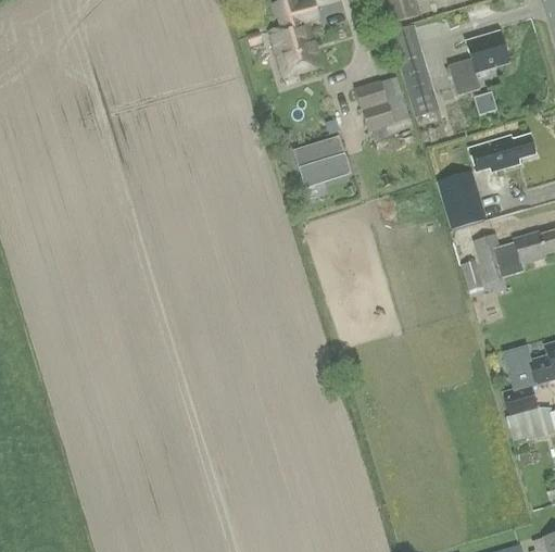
[(307,21),(318,17),(313,0),(308,0),(297,3),(297,0),(285,0),(274,3),(281,26),(269,30),(274,45),(273,45),(282,75),(319,64),(307,21)]
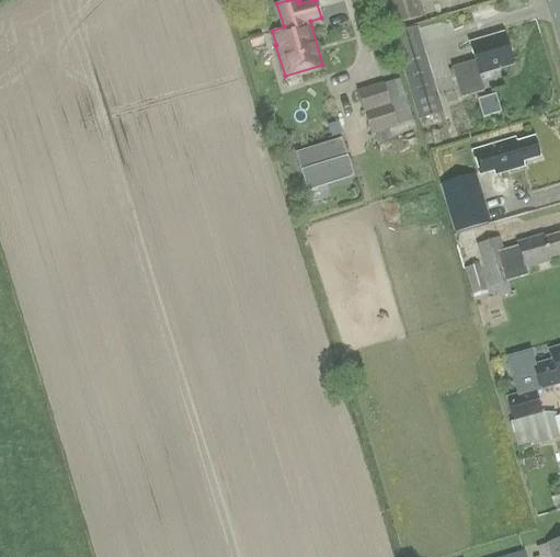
[(383,0),(390,23),(426,12),(422,0),(383,0)]
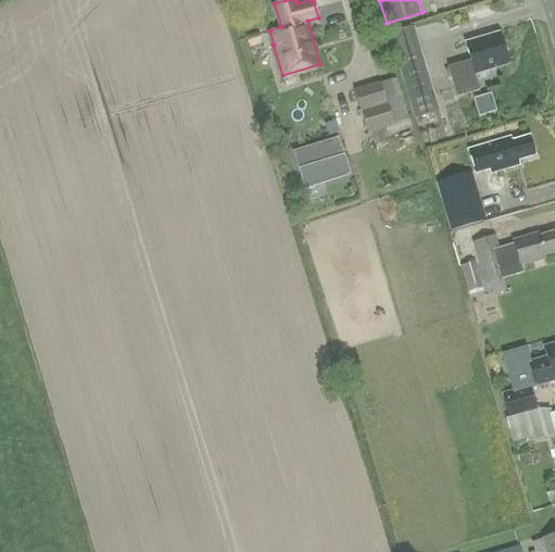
[(259,28),(247,33),(250,46),(263,41),(259,28)]
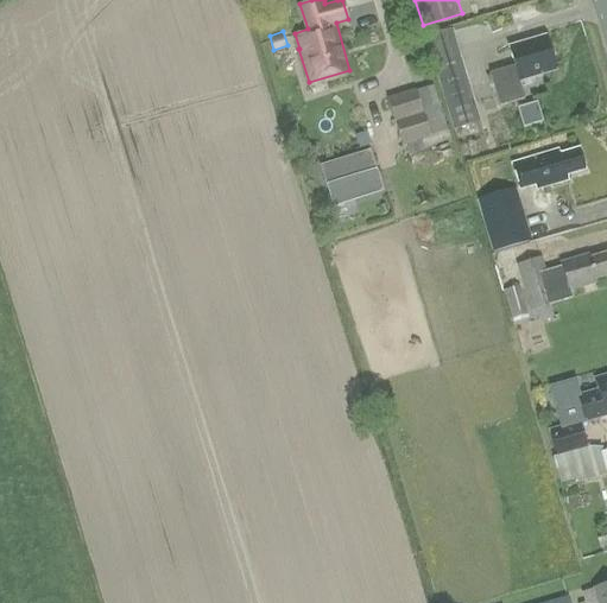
[(525,95),(519,77),(556,67),(547,33),(510,44),(516,63),(491,70),(495,86),(501,103),(525,95)]
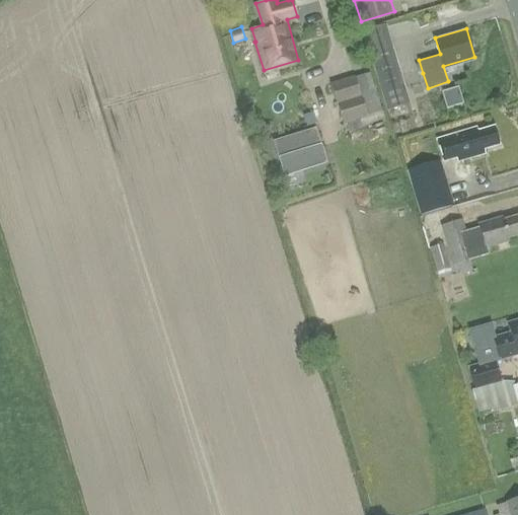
[(394,45),(371,52),(383,92),(407,85),(394,45)]
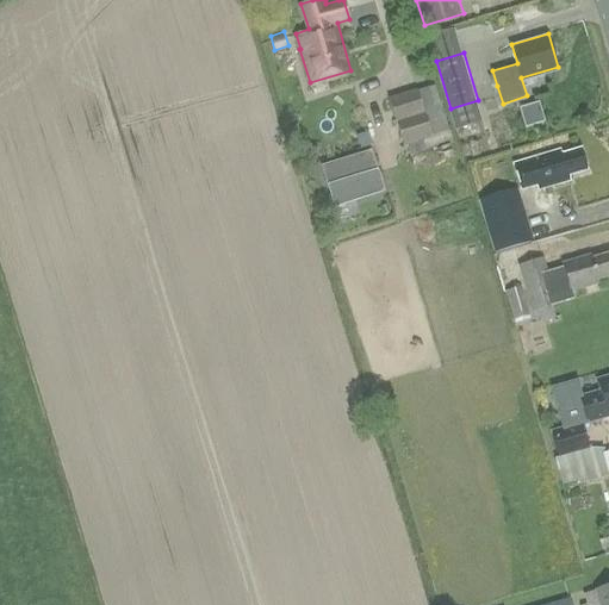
[(389,95),(404,144),(433,135),(417,87),(389,95)]
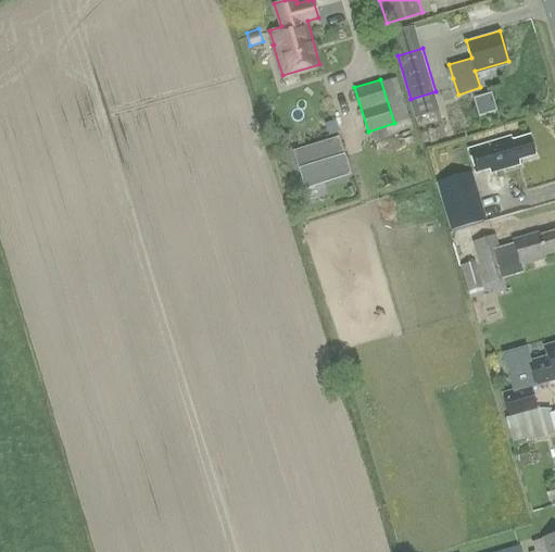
[(482,142),(468,147),(475,171),(490,166),(491,171),(518,162),(517,158),(534,152),(529,134),(511,139),(509,135),(482,142)]
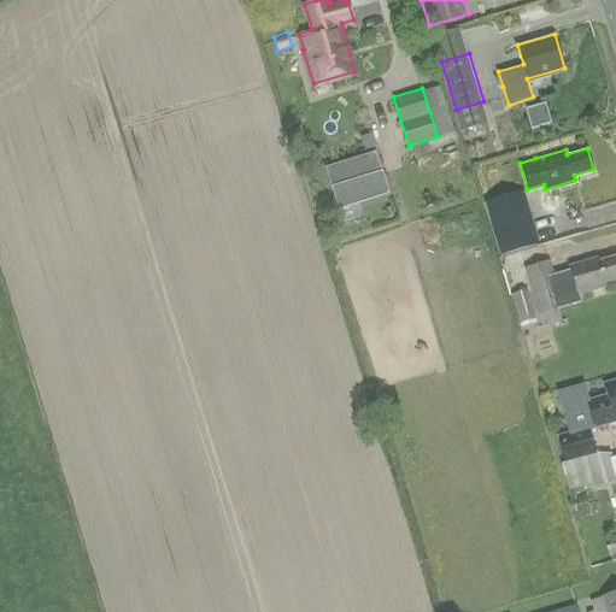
[(326,165),(339,207),(389,192),(377,149),(326,165)]
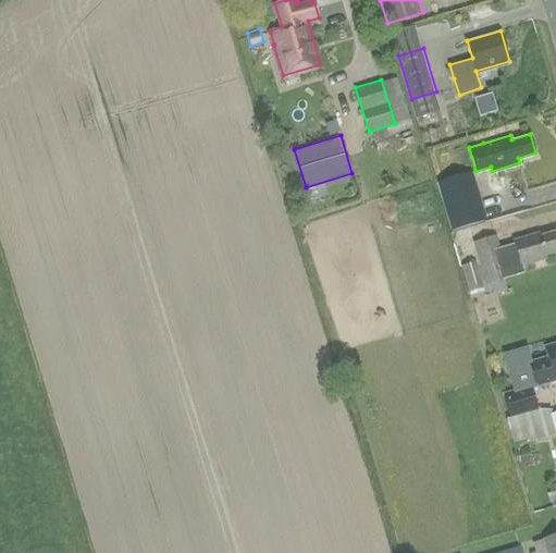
[(437,180),(452,229),(486,219),(472,170),(437,180)]
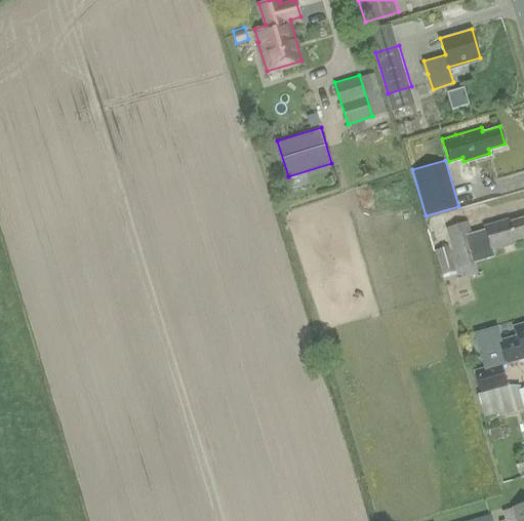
[(461,276),(479,271),(476,261),(495,254),(493,247),(515,241),(514,239),(523,235),(523,215),(509,221),(508,217),(483,225),(484,229),(472,232),(468,219),(446,226),(461,276)]
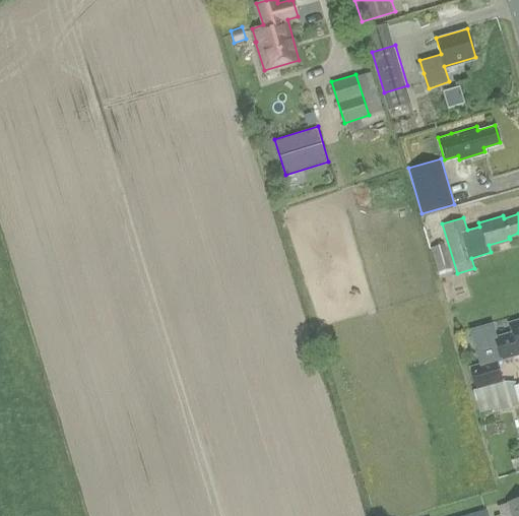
[(452,269),(445,242),(432,246),(440,273),(452,269)]
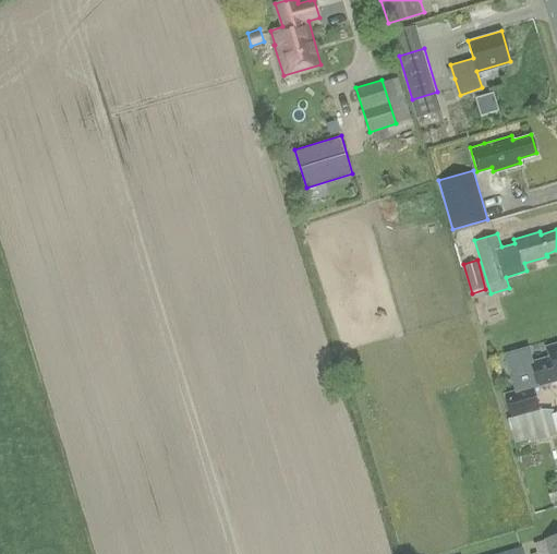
[(528,346),(505,352),(516,390),(533,385),(556,377),(556,341),(546,345),(549,356),(532,361),(528,346)]
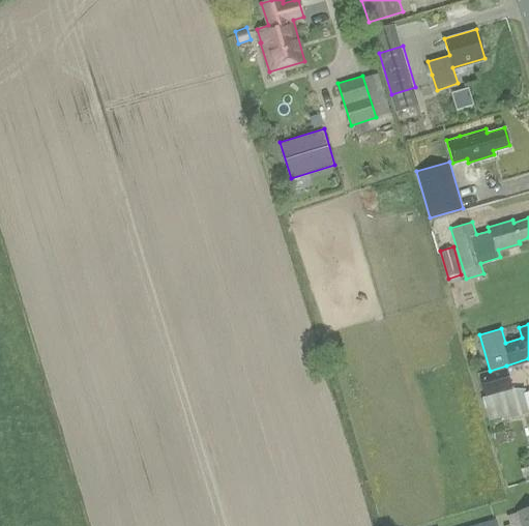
[(490,371),(478,374),(485,395),(511,387),(506,366),(490,371)]
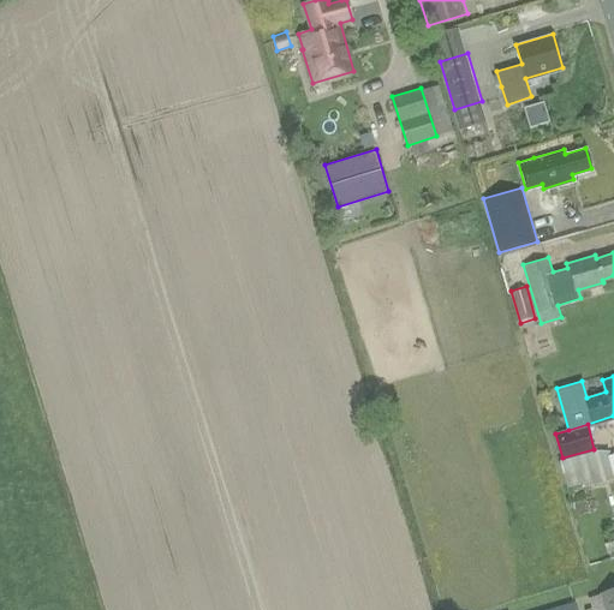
[(613,587),(600,592),(604,609),(613,609),(613,587)]
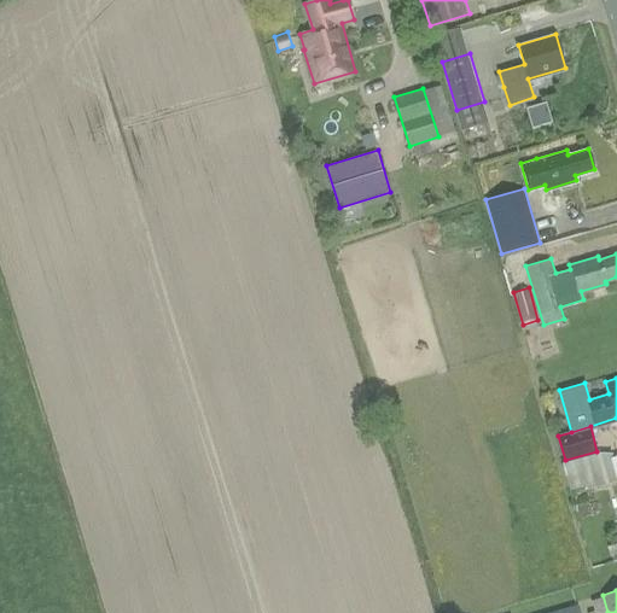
[(580,612),(577,602),(542,612),(580,612)]
